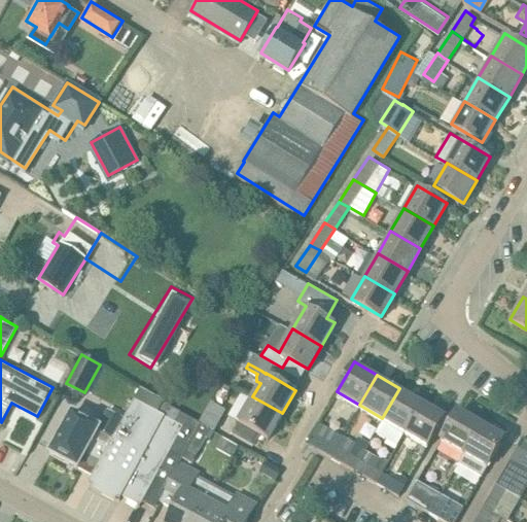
[(210,426),(204,423),(177,409),(142,388),(136,398),(134,397),(124,415),(100,459),(93,473),(89,480),(119,497),(121,493),(140,503),(151,482),(164,489),(180,459),(183,455),(191,460),(210,426)]
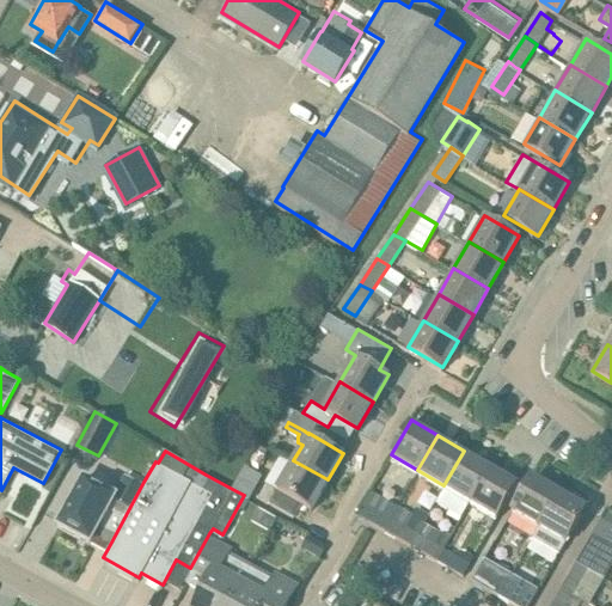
[(464,451),(444,485),(470,501),(490,466),(464,451)]
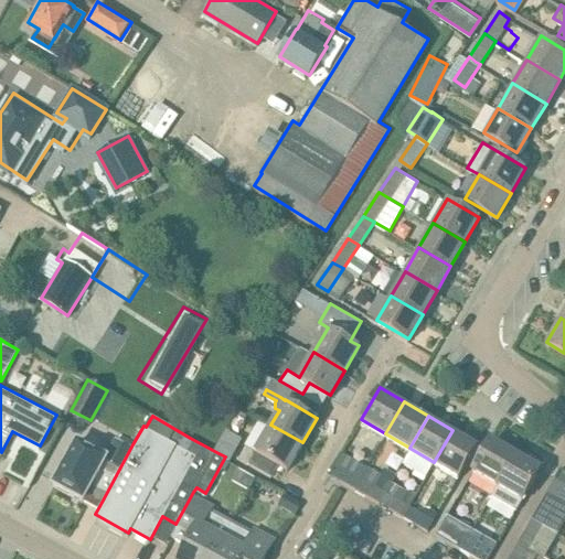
[(249,462),(272,474),(279,462),(288,468),(302,442),(270,425),(256,449),(257,450),(249,462)]
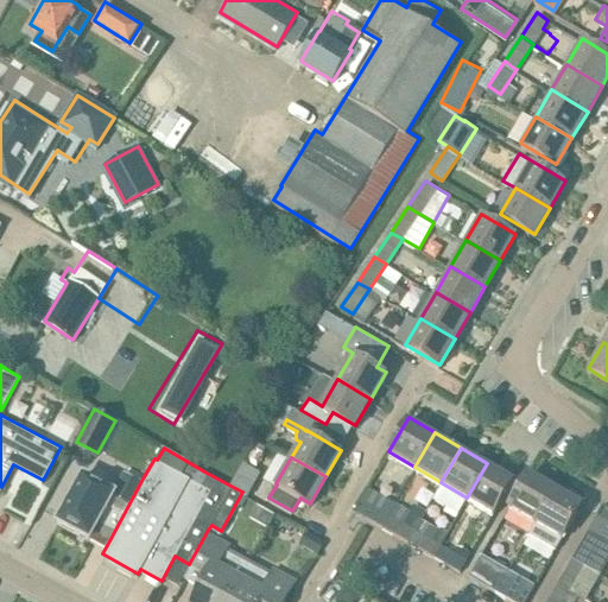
[(494,513),(513,479),(487,463),(467,498),(494,513)]
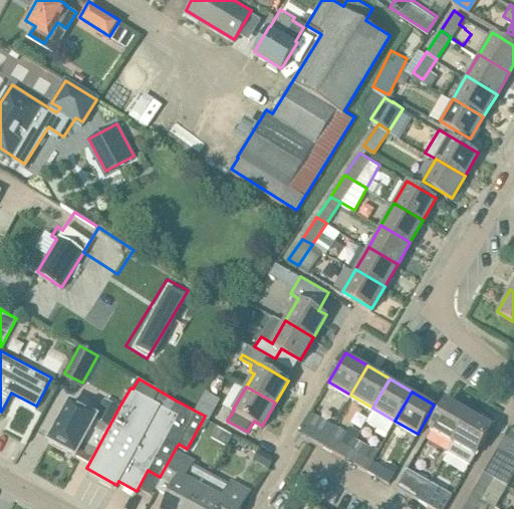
[(97,448),(120,405),(105,397),(96,414),(70,400),(48,439),(75,454),(76,453),(90,461),(97,448)]
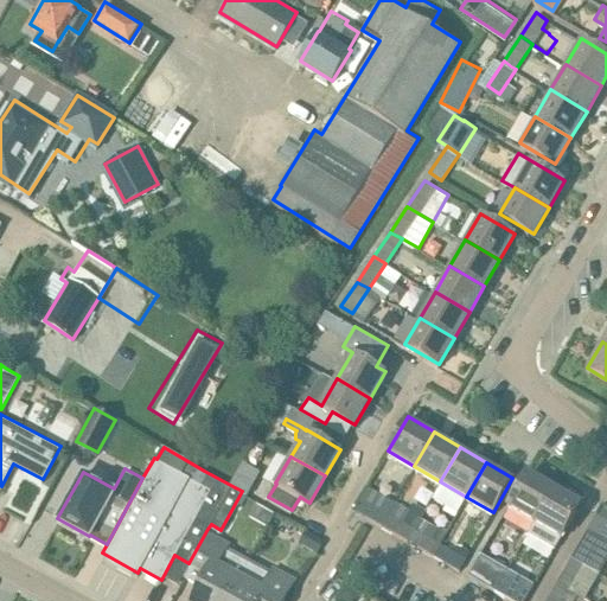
[(528,471),(516,491),(508,505),(534,520),(555,486),(528,471)]
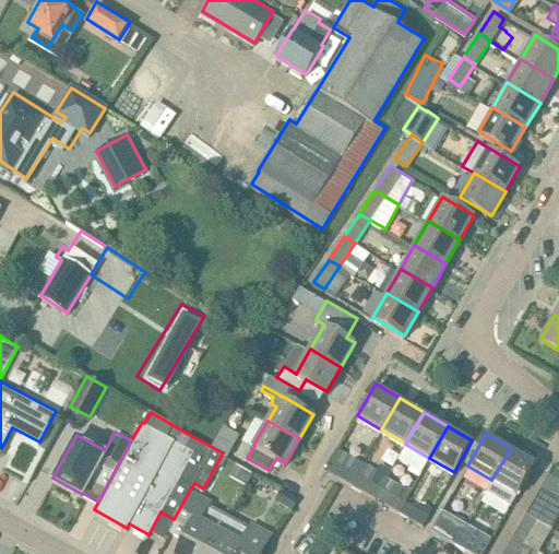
[(511,448),(491,480),(487,490),(511,504),(516,494),(535,462),(511,448)]
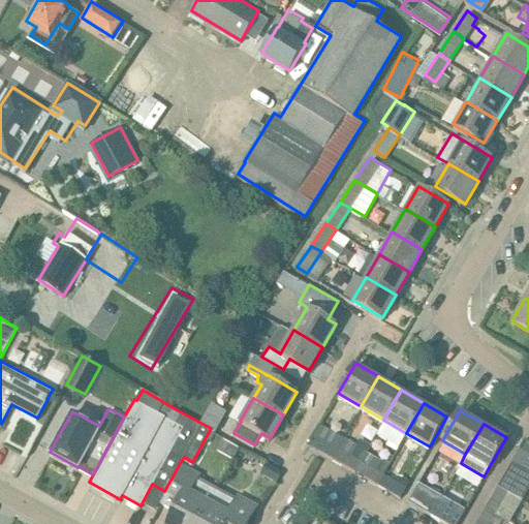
[(344,435),(338,445),(333,456),(355,469),(366,452),(371,442),(361,435),(356,442),(344,435)]
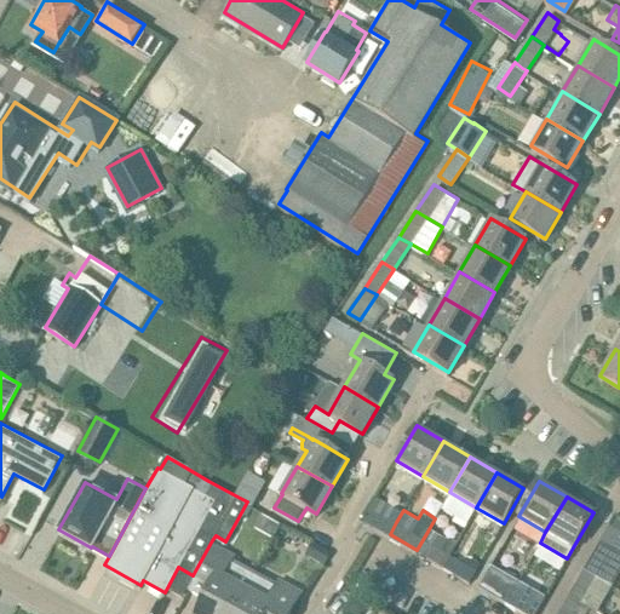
[(390,534),(396,522),(379,512),(373,524),(390,534)]
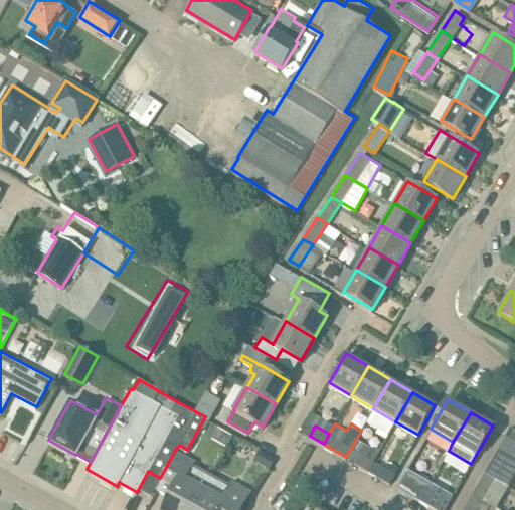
[(514,440),(506,435),(498,450),(508,456),(514,444),(514,440)]
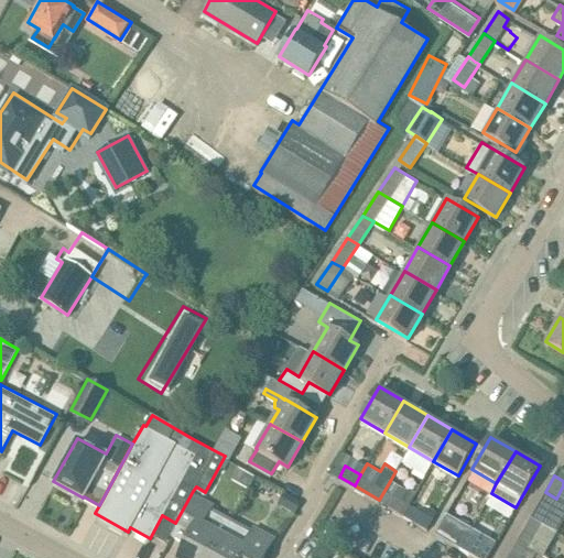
[(413,494),(390,481),(379,500),(402,514),(409,502),(413,494)]
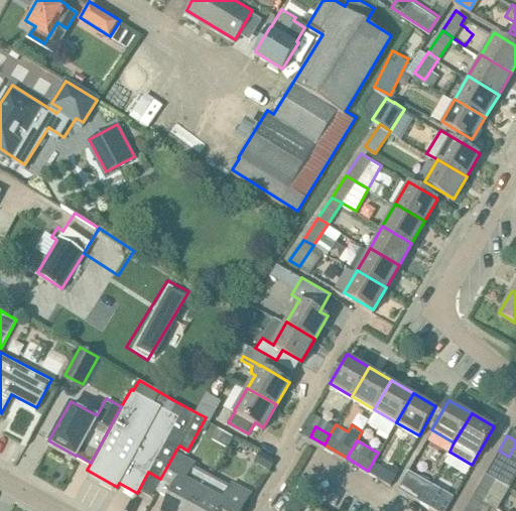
[(254,458),(269,466),(274,458),(259,449),(254,458)]
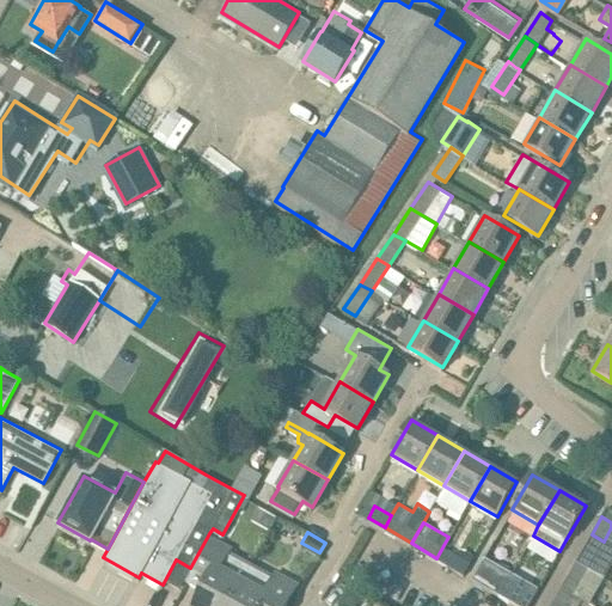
[(190,568),(185,579),(202,588),(191,605),(227,605),(250,564),(227,552),(232,546),(209,533),(190,568)]
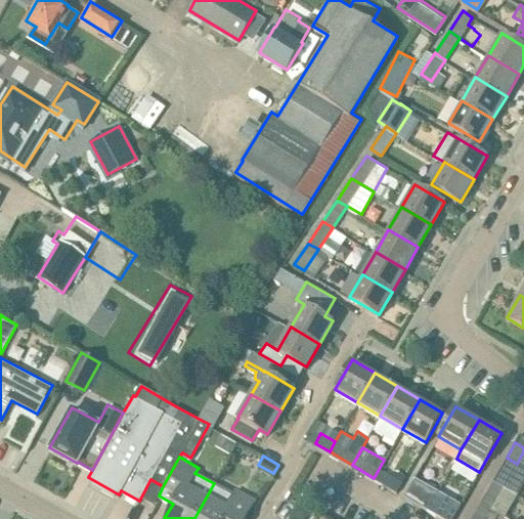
[(523,467),(517,464),(507,458),(494,479),(513,489),(516,483),(523,470),(523,467)]
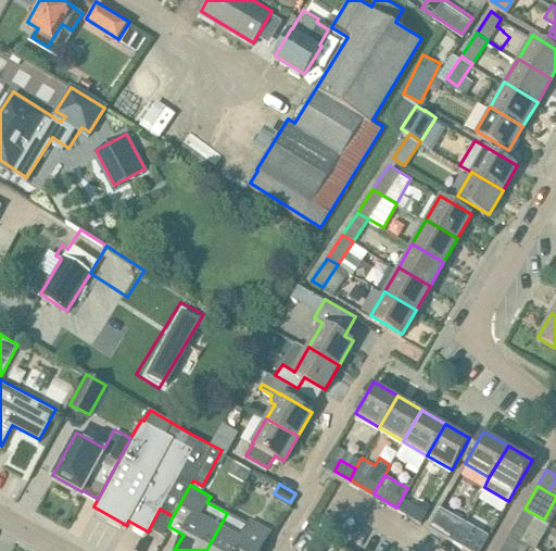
[(403,496),(396,508),(420,521),(427,510),(403,496)]
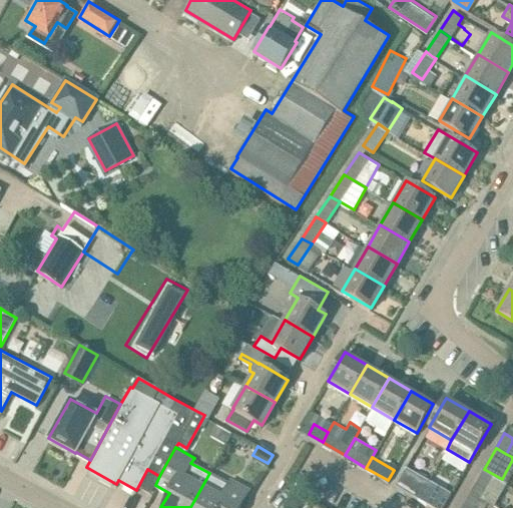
[(407,467),(397,485),(418,497),(429,479),(407,467)]
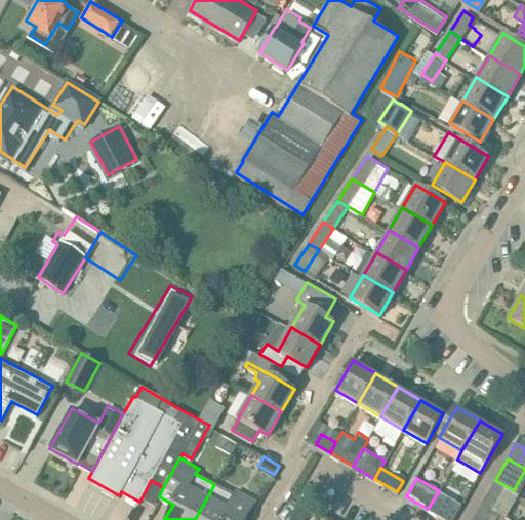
[(506,516),(519,493),(514,490),(495,480),(482,503),(506,516)]
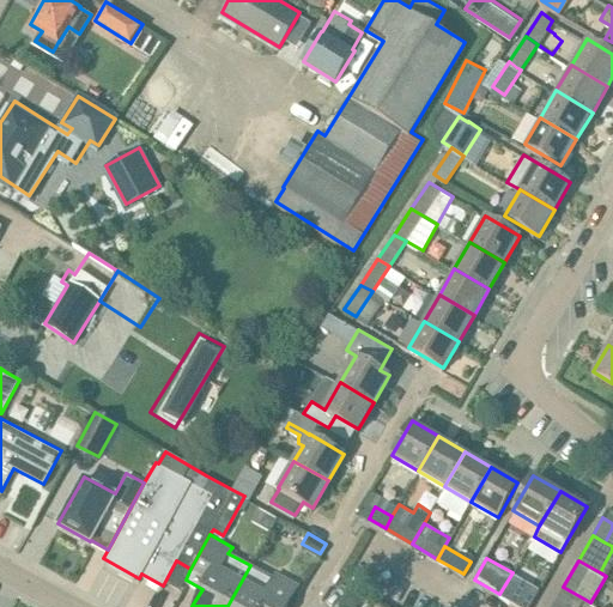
[(285,606),(298,583),(277,571),(272,578),(250,565),(228,606),(285,606)]
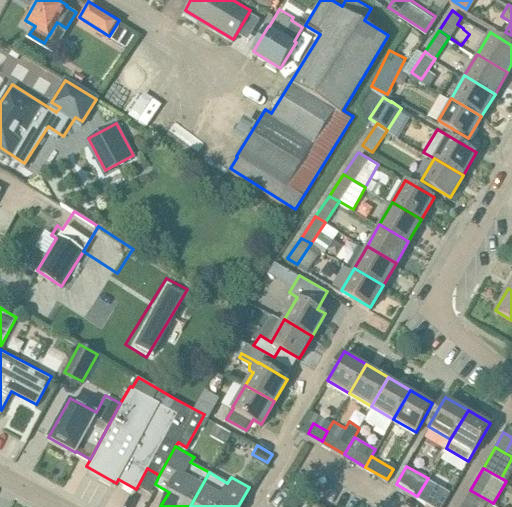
[(428,478),(417,496),(436,506),(440,506),(450,490),(428,478)]
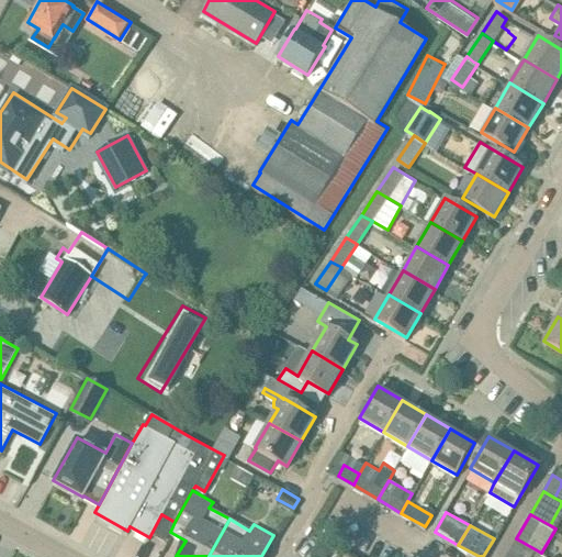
[(530,556),(534,553),(541,556),(549,556),(541,553),(516,538),(505,556),(530,556)]
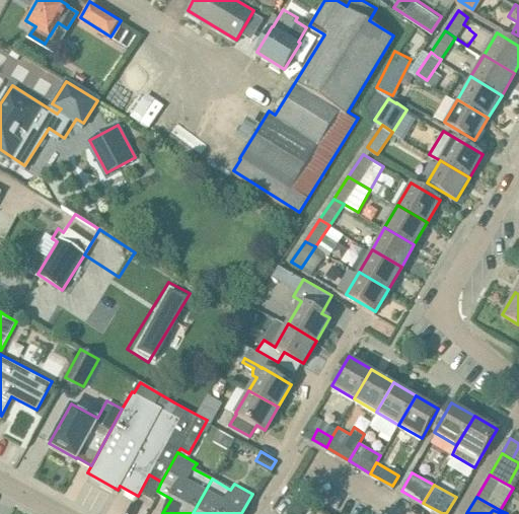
[(286,510),(292,513),(301,513),(305,507),(293,500),(286,510)]
